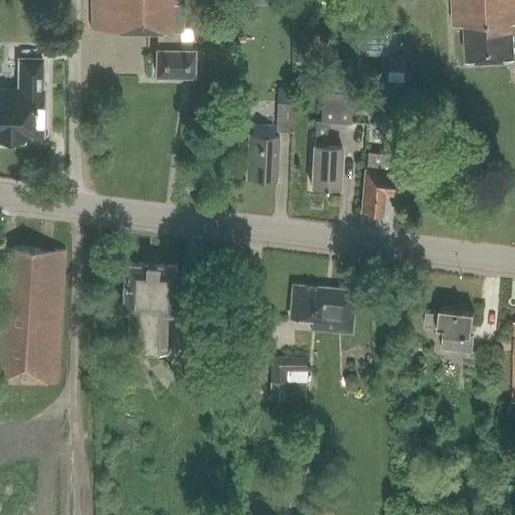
[(92,0),(92,31),(159,30),(159,49),(157,49),(157,75),(195,75),(195,49),(182,49),(182,34),(184,34),(183,0),(92,0)]
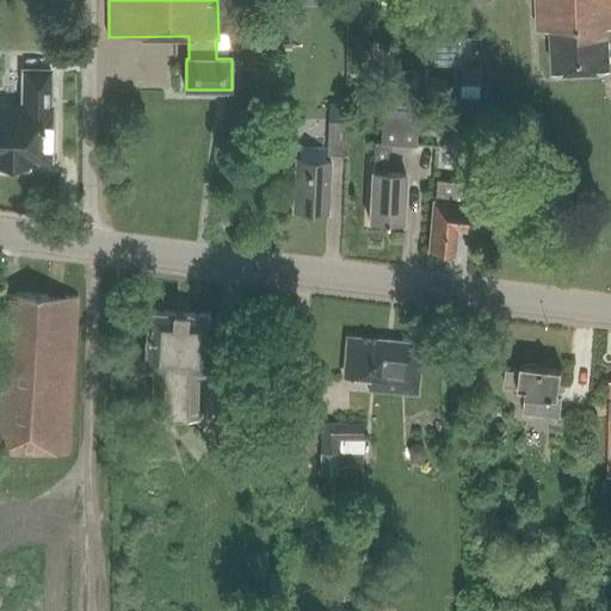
[(610,0),(536,0),(538,34),(553,32),(554,74),(610,72),(610,55),(610,30),(610,0)]
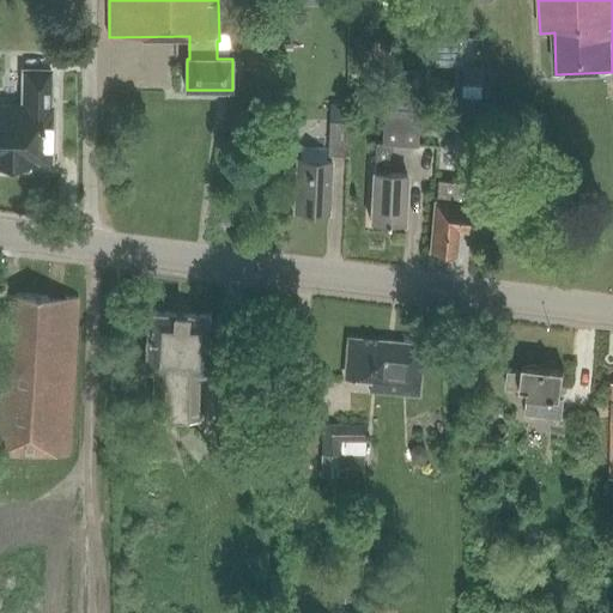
[(426,37),(425,65),(463,66),(463,37),(426,37)]
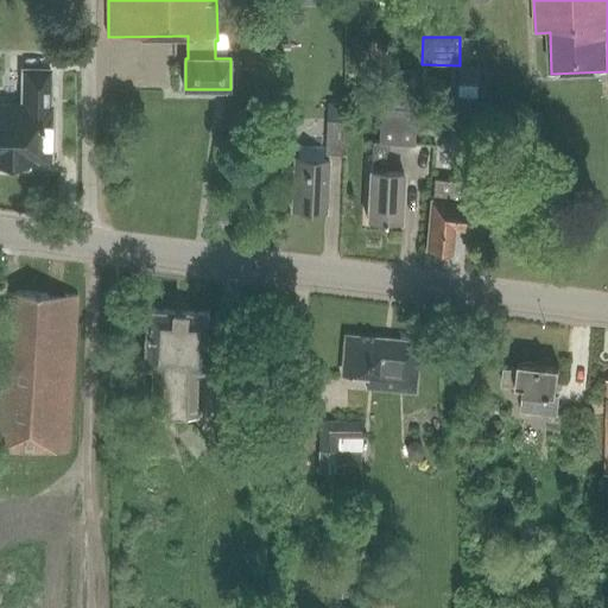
[(460,65),(458,83),(479,84),(480,65),(460,65)]
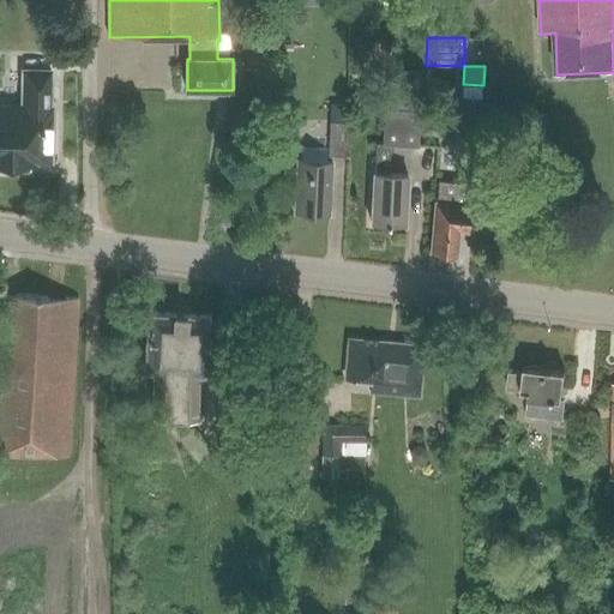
[(0,162),(48,164),(50,71),(22,71),(20,108),(0,107),(0,162)]
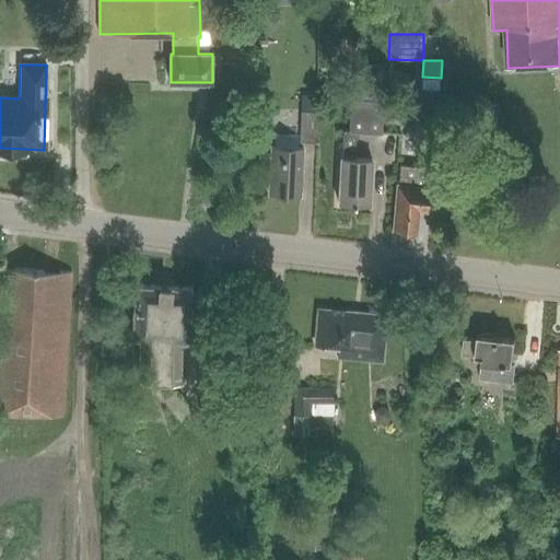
[(341,161),(341,206),(373,206),(374,162),(358,161),(359,137),(380,137),(381,84),(362,83),(362,103),(352,102),(352,135),(345,135),(345,159),(341,161)]
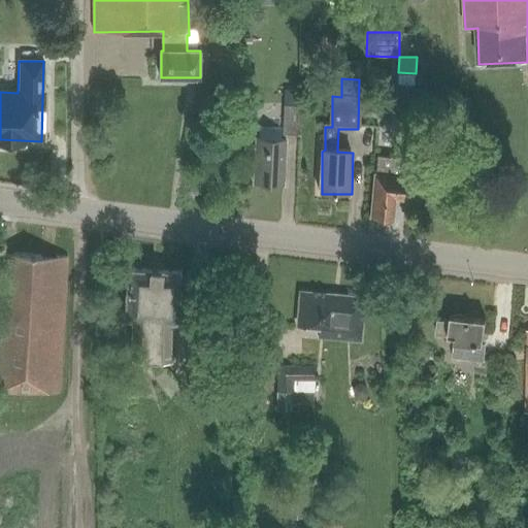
[(397,86),(395,127),(413,128),(415,86),(397,86)]
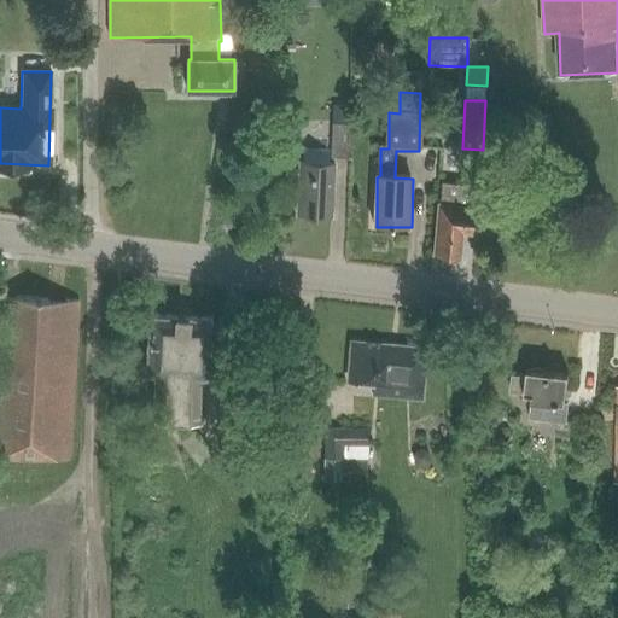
[(349,161),(350,128),(334,127),(333,159),(349,161)]
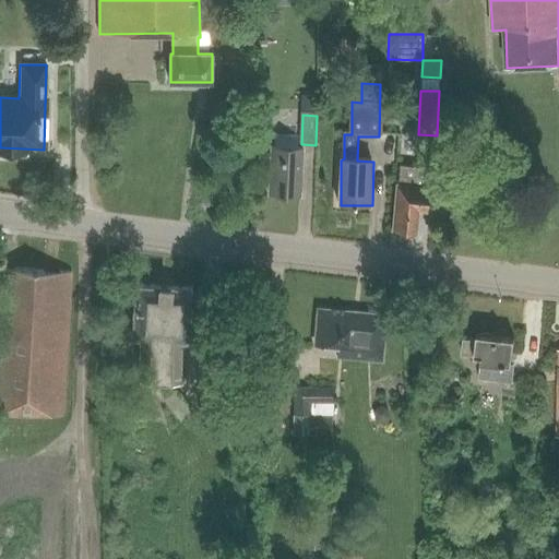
[(273,149),(270,195),(300,197),(304,151),(273,149)]
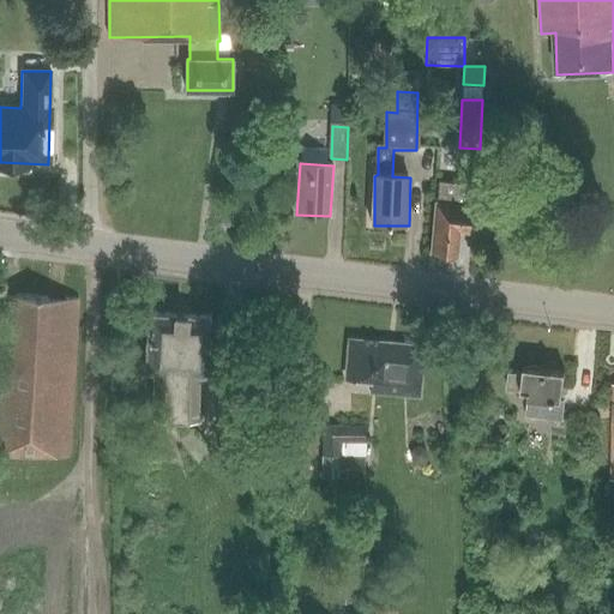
[(467,232),(471,186),(440,184),(434,251),(456,253),(457,232),(467,232)]
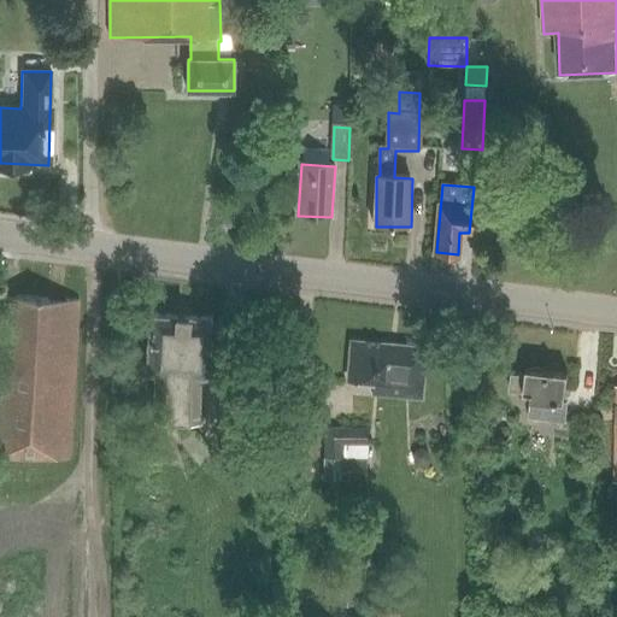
[(0,457),(69,462),(81,301),(0,295),(0,457)]
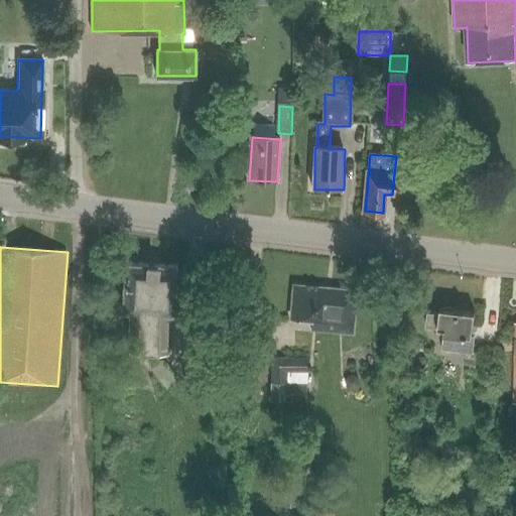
[(176,314),(178,267),(126,265),(124,314),(132,314),(130,352),(167,353),(169,314),(176,314)]
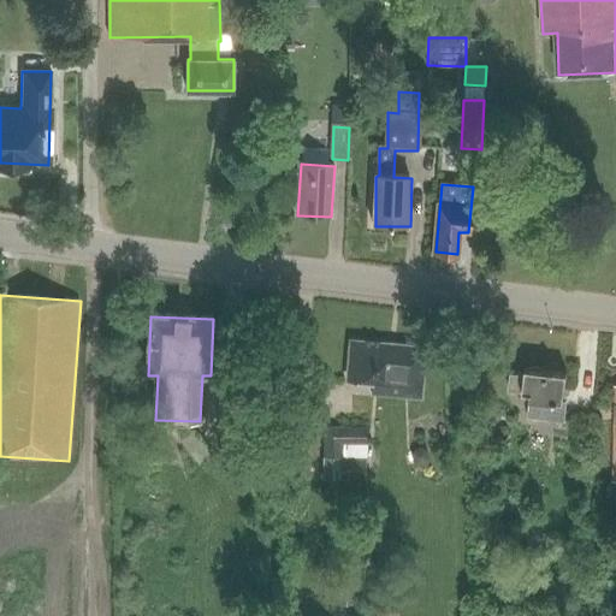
[(353,343),(349,383),(375,385),(374,396),(421,401),(426,350),(353,343)]
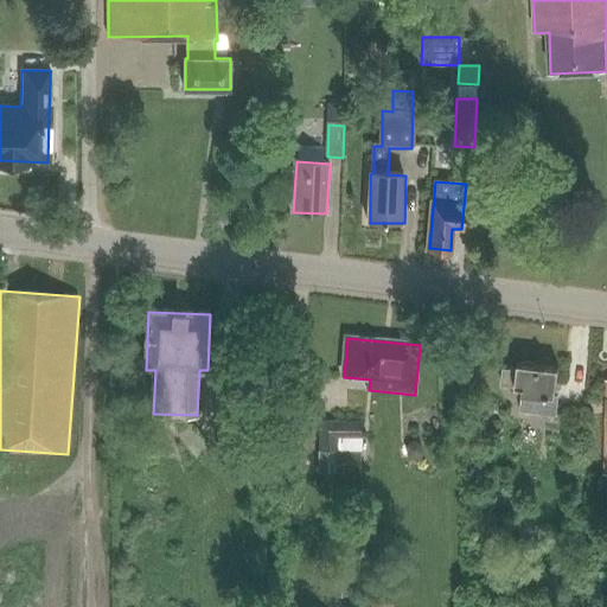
[(505,371),(503,389),(524,391),(522,411),(558,416),(560,400),(556,398),(560,371),(519,366),(518,372),(505,371)]
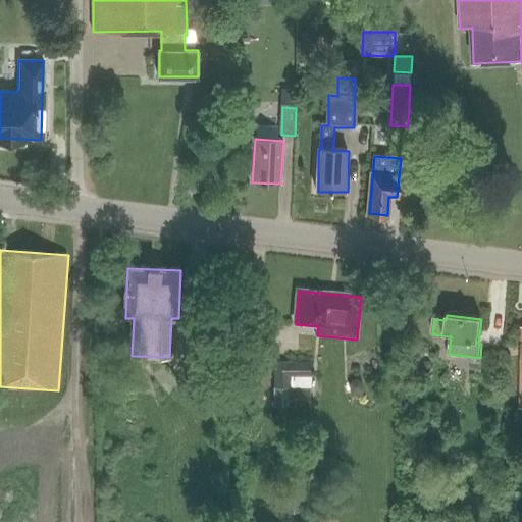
[(311,387),(311,362),(273,362),(273,405),(286,405),(286,386),(311,387)]
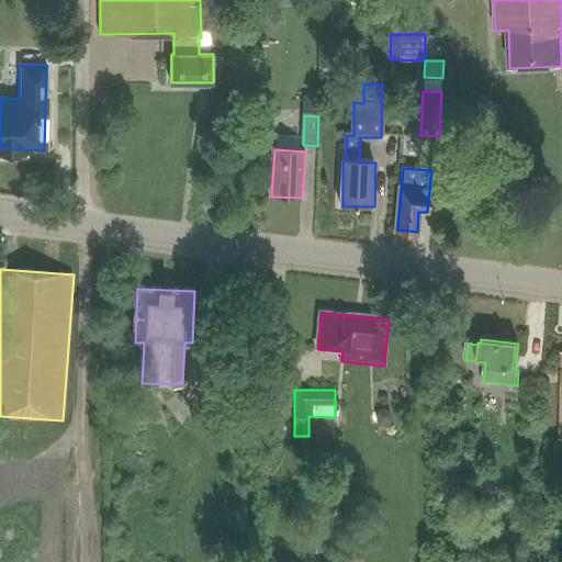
[(374,415),(377,422),(382,426),(389,424),(391,419),(390,414),(386,408),(381,407),(377,411),(374,415)]
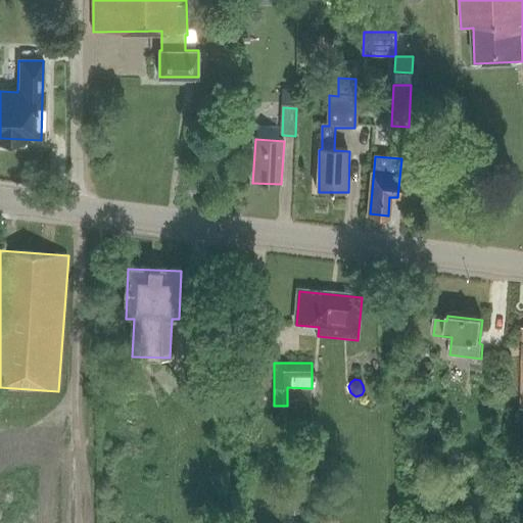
[(522,447),(509,447),(509,460),(522,459),(522,447)]
